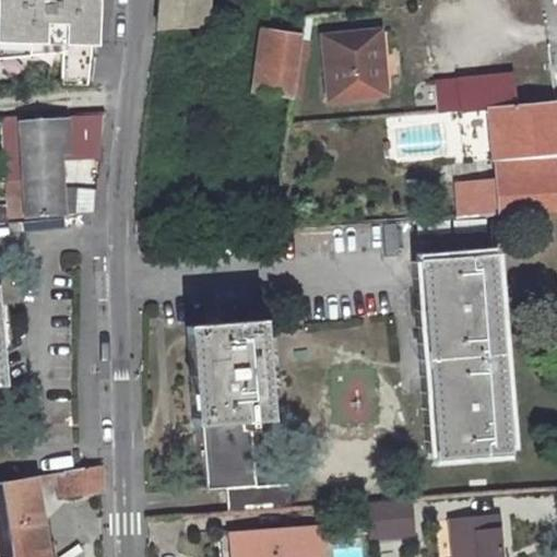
[(0,0),(0,58),(62,54),(60,86),(91,84),(95,56),(96,0),(0,0)]
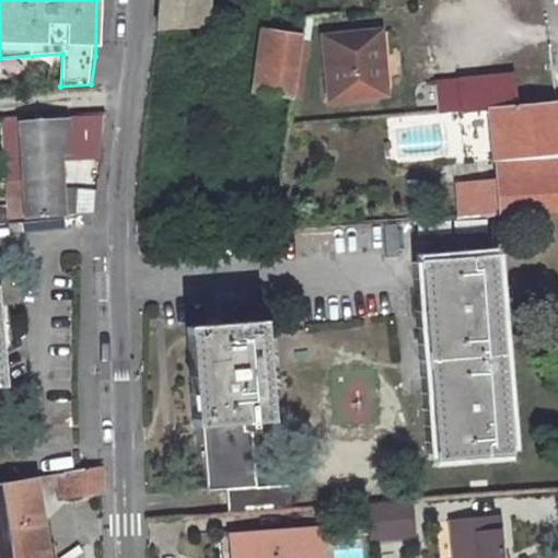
[(162,0),(160,27),(209,27),(211,0),(162,0)]
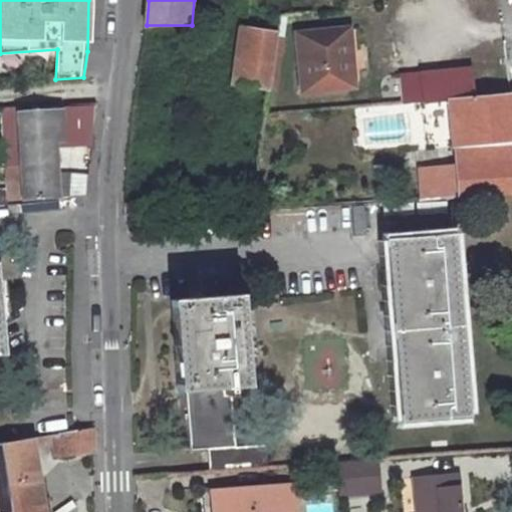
[(247,28),(239,84),(271,88),(278,32),(247,28)]
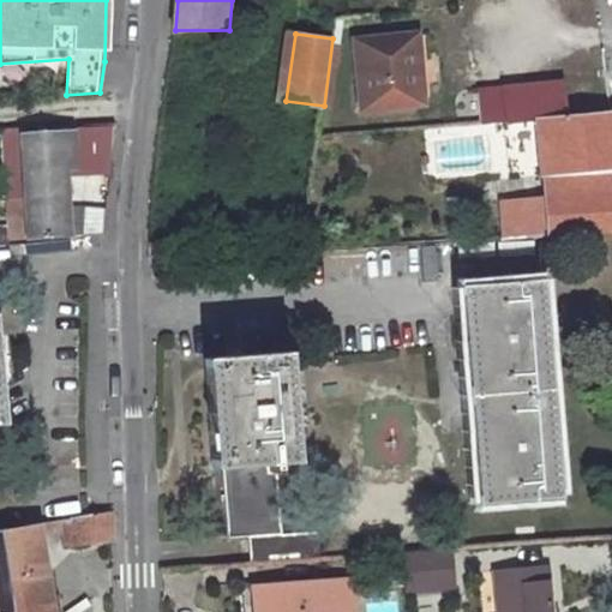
[(415,34),(358,40),(364,107),(418,102),(414,63),(419,60),(415,34)]
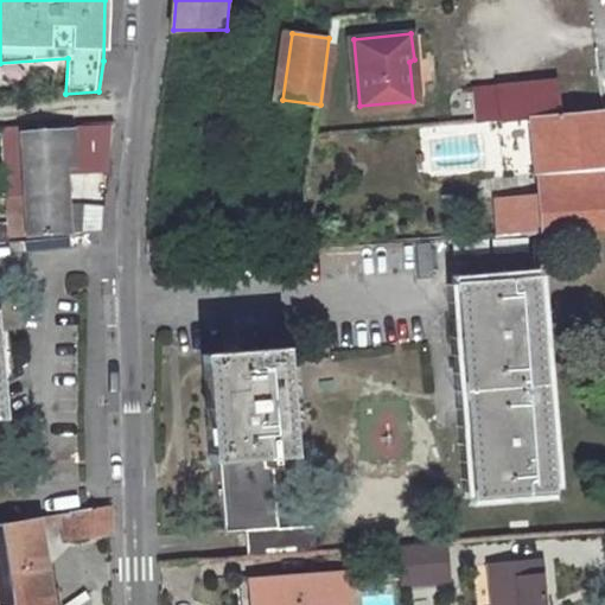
[(556,78),(501,84),(504,119),(504,121),(508,121),(532,119),(530,114),(564,113),(556,78)]
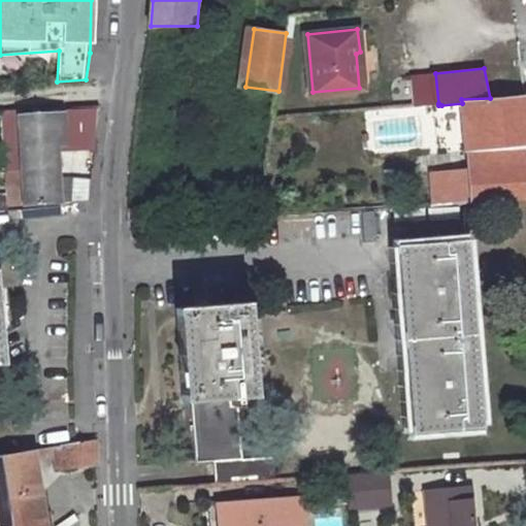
[(435,73),(411,75),(414,105),(438,103),(435,73)]
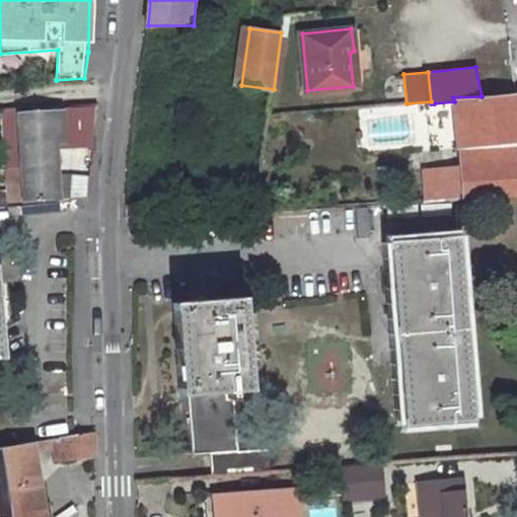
[(454,101),(434,103),(435,111),(454,109),(457,134),(443,135),(444,150),(461,149),(463,166),(445,167),(447,181),(449,200),(516,194),(516,92),(482,96),(453,97),(454,101)]
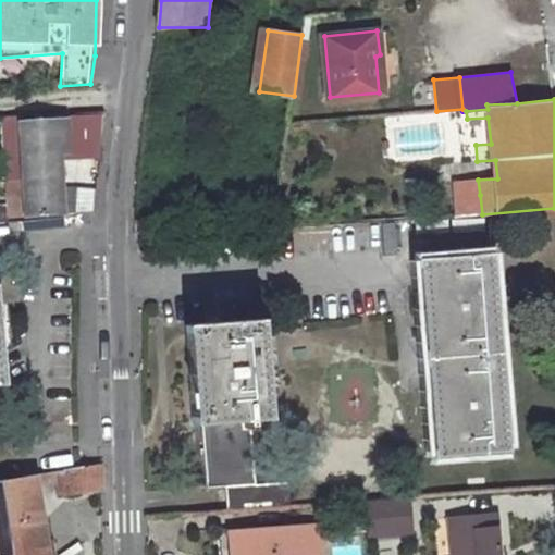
[(396,151),(443,149),(441,111),(394,113),(396,151)]
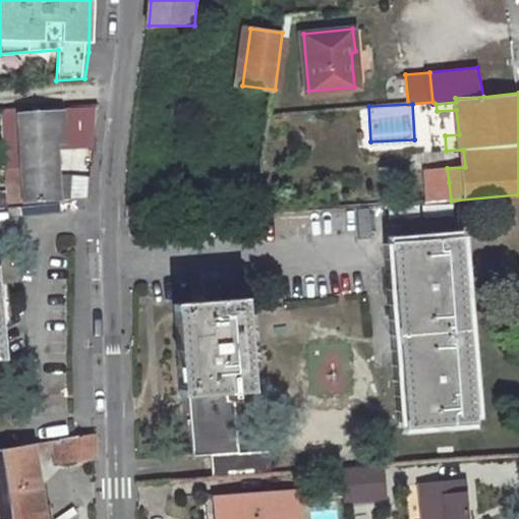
[(65,112),(19,114),(25,202),(60,198),(59,188),(57,139),(63,138),(65,112)]
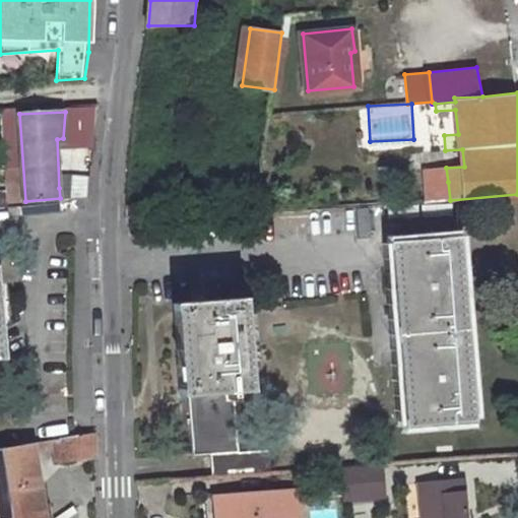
[(92,177),(73,176),(72,189),(71,200),(90,199),(92,177)]
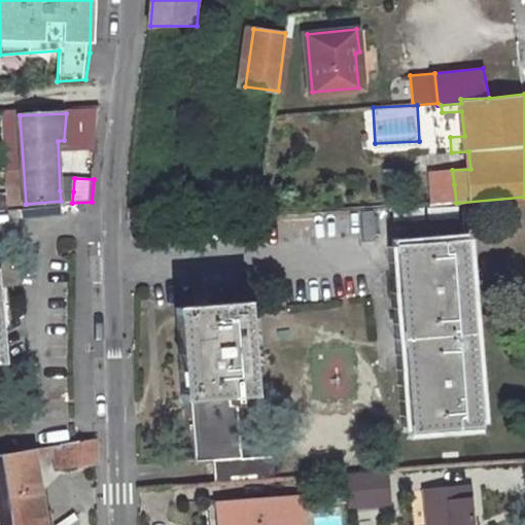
[(454,184),(446,186),(448,203),(448,204),(456,203),(454,184)]
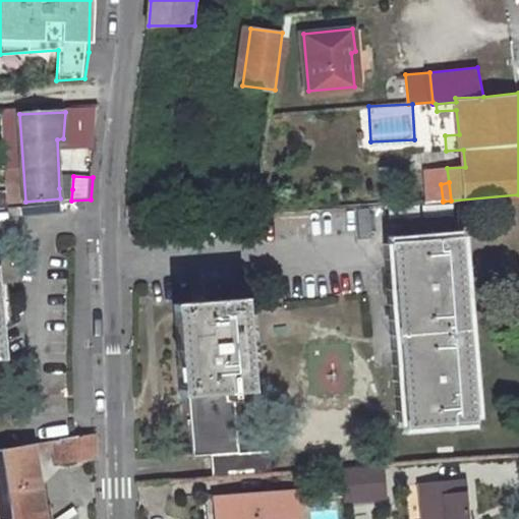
[(72,189),(59,188),(60,198),(60,203),(71,200),(72,189)]
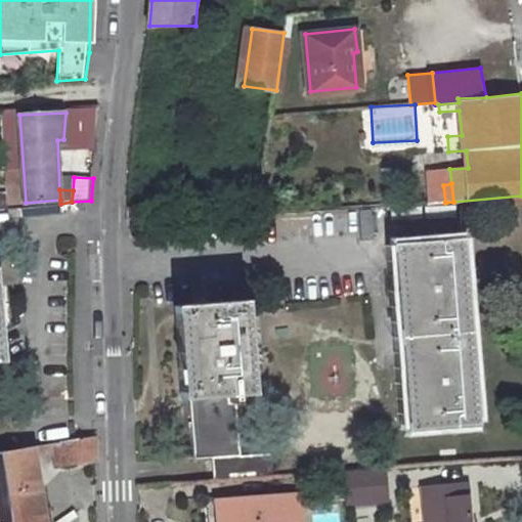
[(472,230),(479,417),(493,417),(485,229),(472,230)]
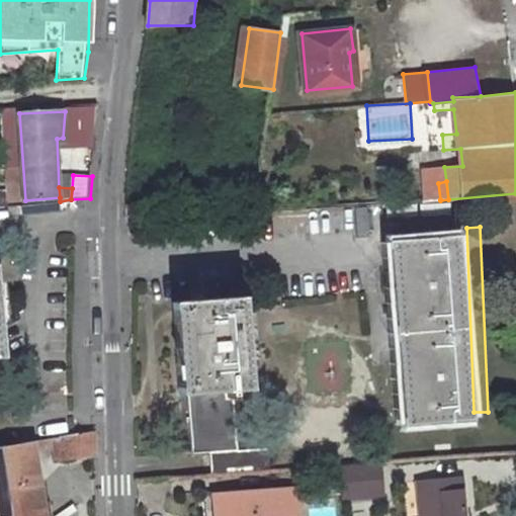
[(457,237),(389,241),(400,422),(470,418),(457,237)]
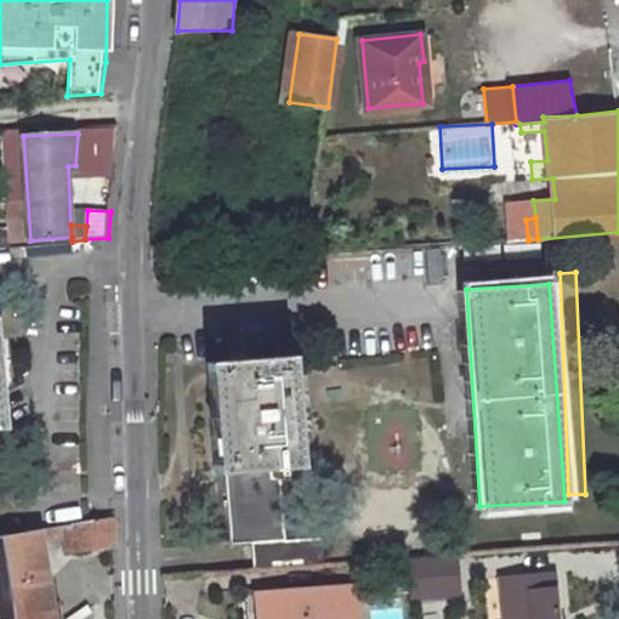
[(253,540),(253,567),(322,562),(321,535),(285,539),(282,463),(300,463),(293,355),(210,359),(216,467),(227,467),(230,541),(253,540)]
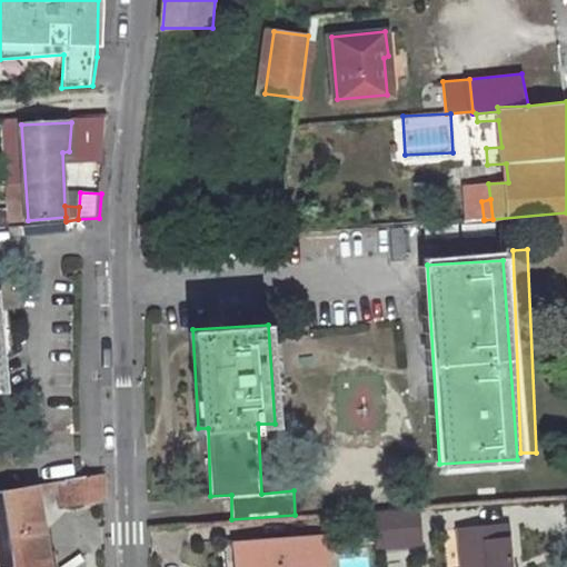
[(105,476),(66,483),(70,508),(106,503),(105,476)]
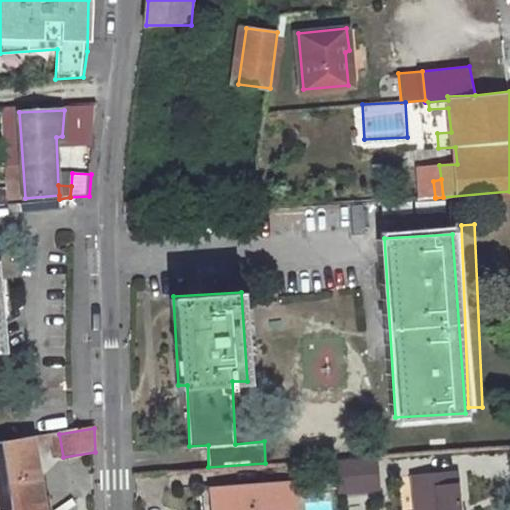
[(33,438),(0,443),(0,481),(40,474),(33,438)]
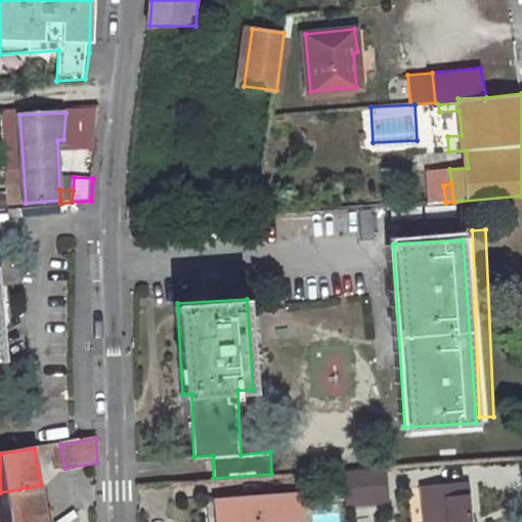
[(386,466),(347,469),(349,498),(387,495),(386,466)]
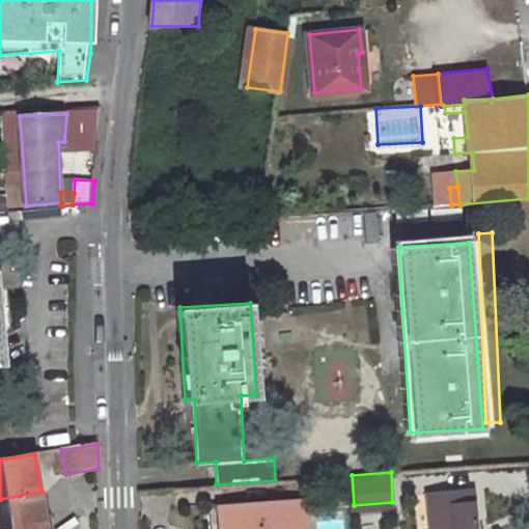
[(477,528),(475,486),(433,489),(435,528),(477,528)]
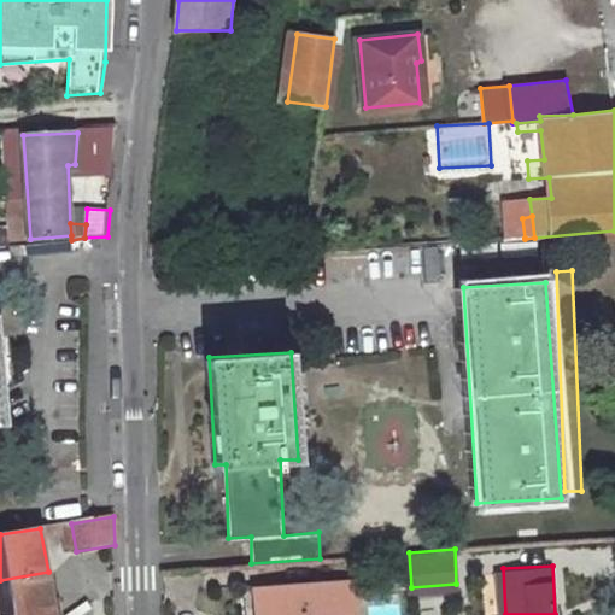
[(57,614),(48,572),(0,580),(0,614),(57,614)]
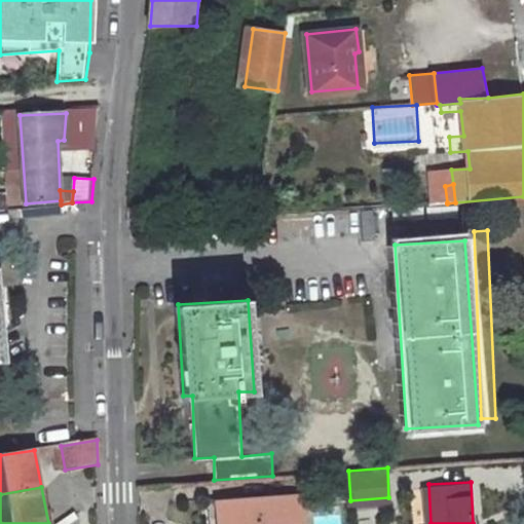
[(306,523),(304,492),(223,499),(224,523),(233,523),(234,523),(306,523)]
